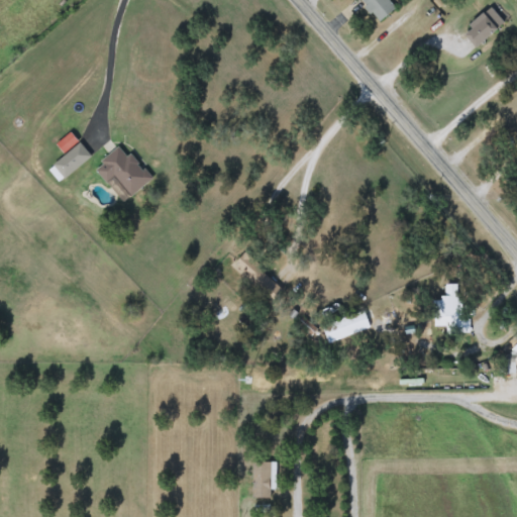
[(388,0),(396,8),(380,22),(358,0),(388,0)]
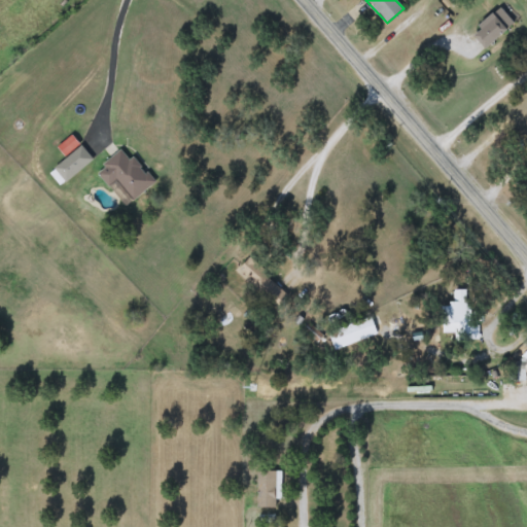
[(514,23),(486,49),(471,34),(498,7),(514,23)]
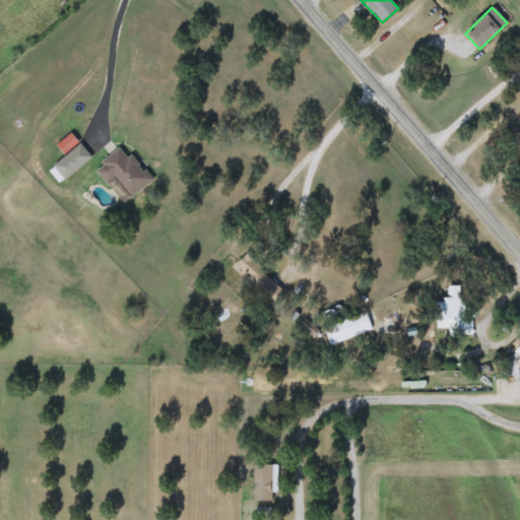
[(59,184),(49,170),(81,145),(92,159),(59,184)]
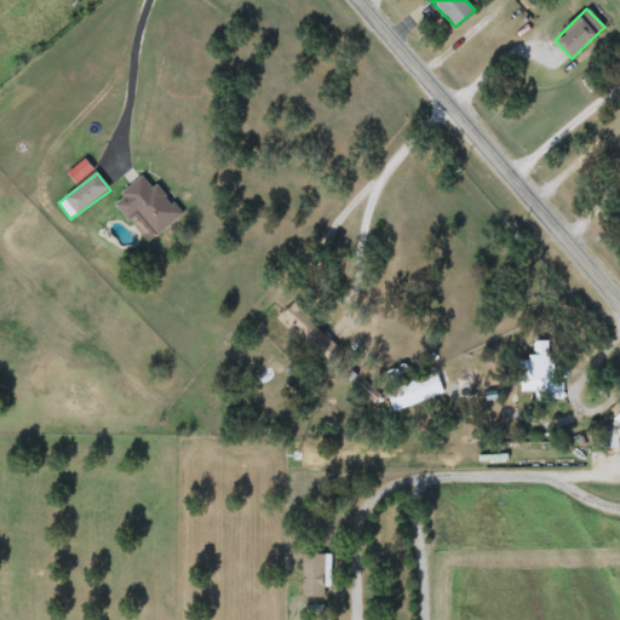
[(156,236),(137,213),(127,220),(113,204),(143,178),(153,189),(156,185),(182,214),(156,236)]
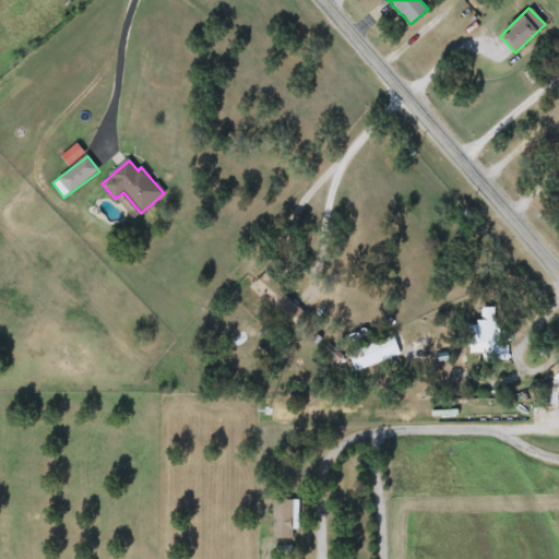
[(264,300),(269,296),(256,283),(265,273),(306,313),(292,328),(264,300)]
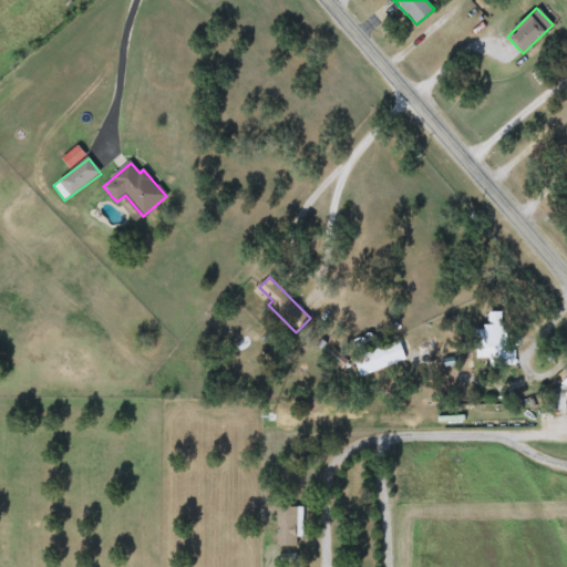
[(515,364),(475,364),(475,328),(487,328),(487,311),(503,312),(503,344),(515,344),(515,364)]
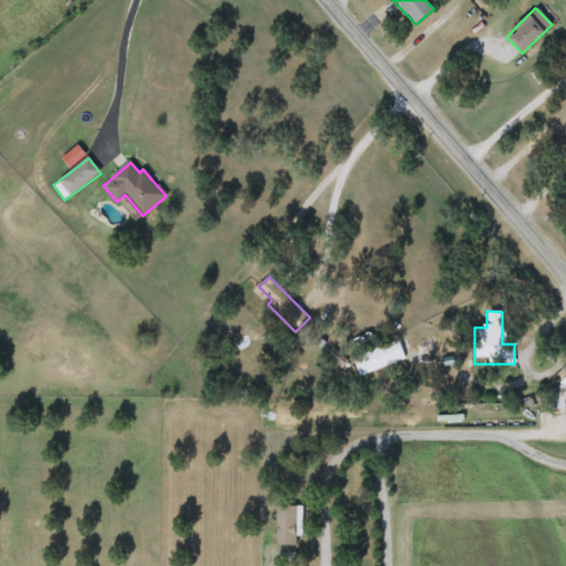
[(353,358),(398,339),(406,358),(360,377),(353,358)]
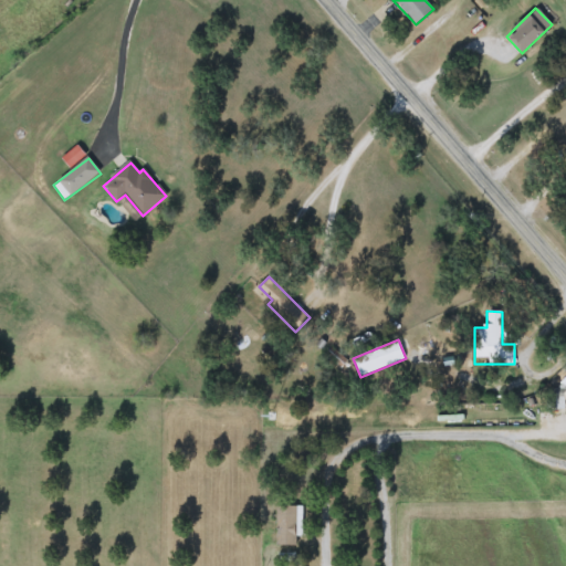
[(276,545),(276,506),(300,506),(300,545),(276,545)]
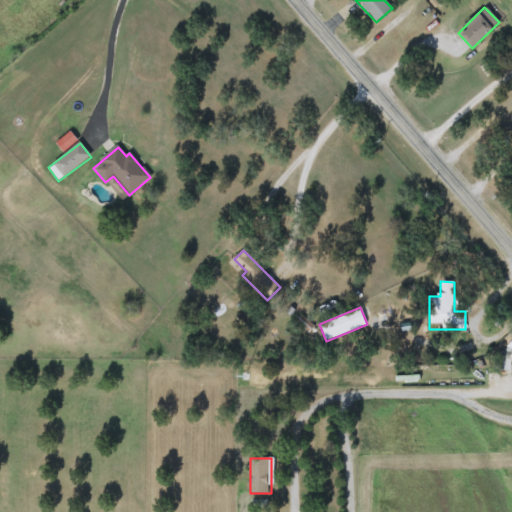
All buildings are outlined.
